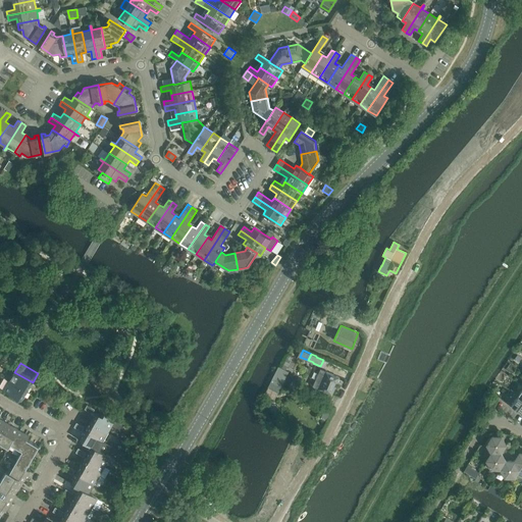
[(511,373),(515,368),(510,364),(506,369),(511,373)]
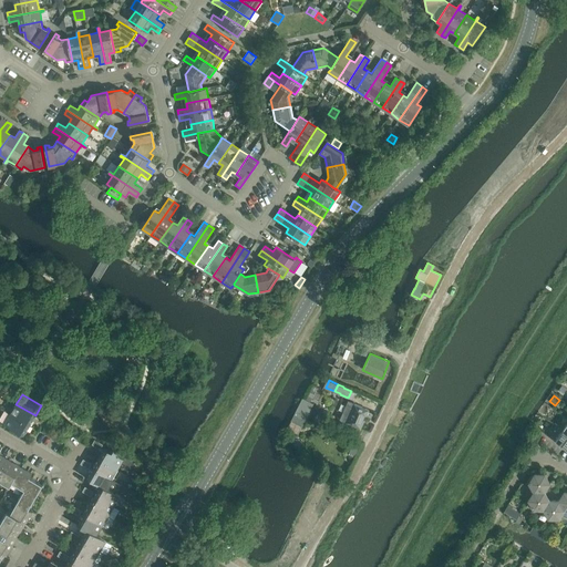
[(302,398),(291,421),(299,425),(311,402),(302,398)]
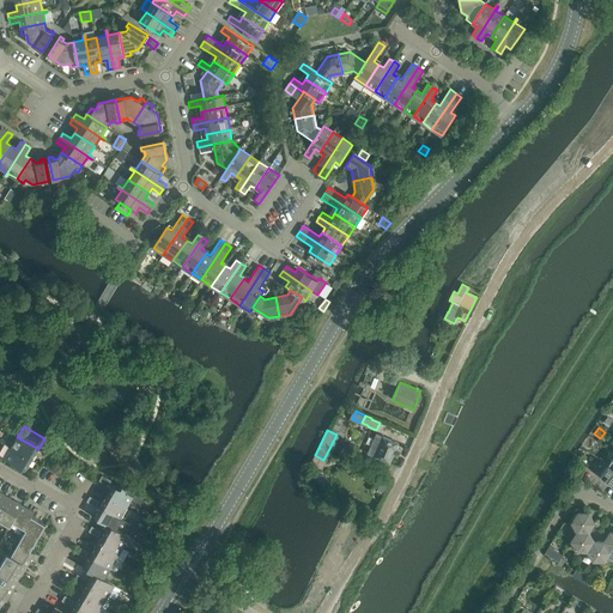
[(371,447),(368,455),(370,456),(389,465),(399,443),(376,434),(371,447)]
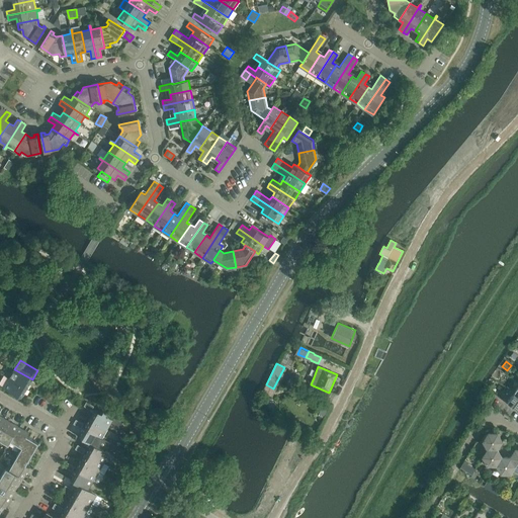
[(32,379),(14,369),(9,378),(27,389),(32,379)]
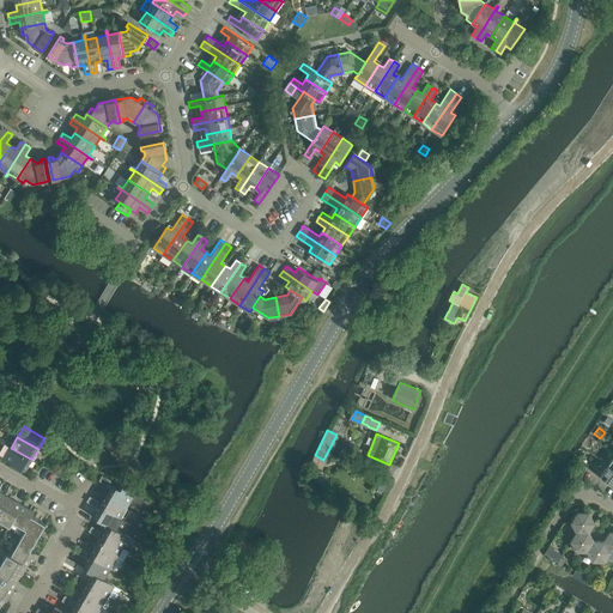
[(5,459),(25,471),(32,460),(11,448),(5,459)]
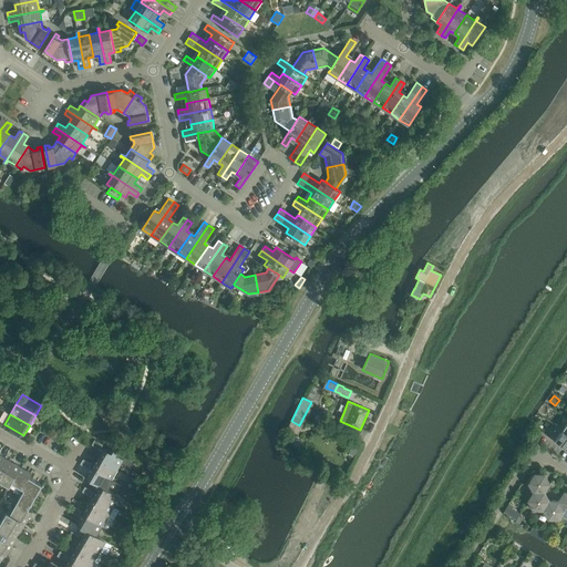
[(555,441),(566,449),(566,433),(563,430),(555,441)]
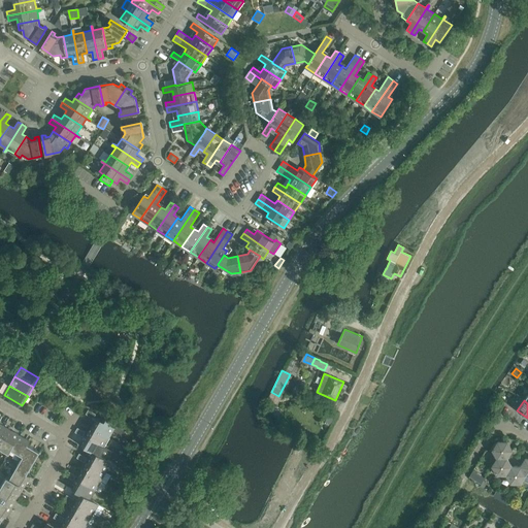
[(126,429),(104,416),(102,420),(97,418),(92,427),(110,437),(113,431),(122,435),(126,429)]
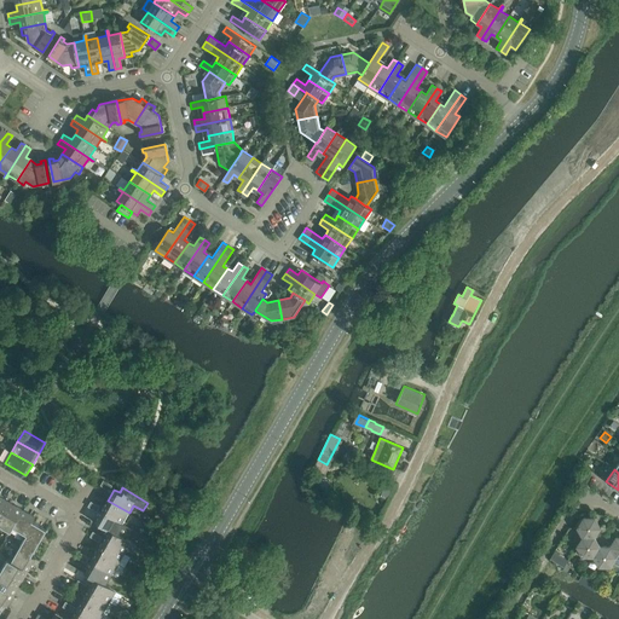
[(0,520),(11,503),(0,497),(0,520)]
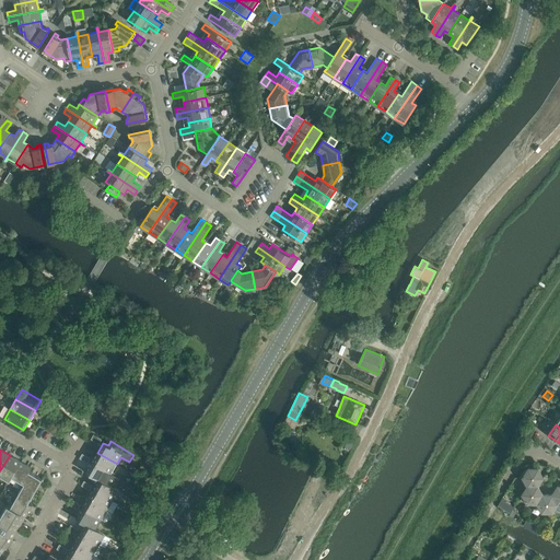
[(92,462),(111,474),(117,464),(97,453),(92,462)]
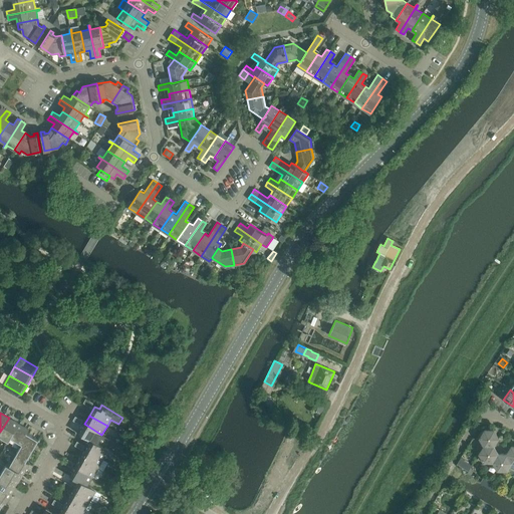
[(0,436),(9,441),(11,438),(10,438),(19,424),(9,418),(0,432),(0,436)]
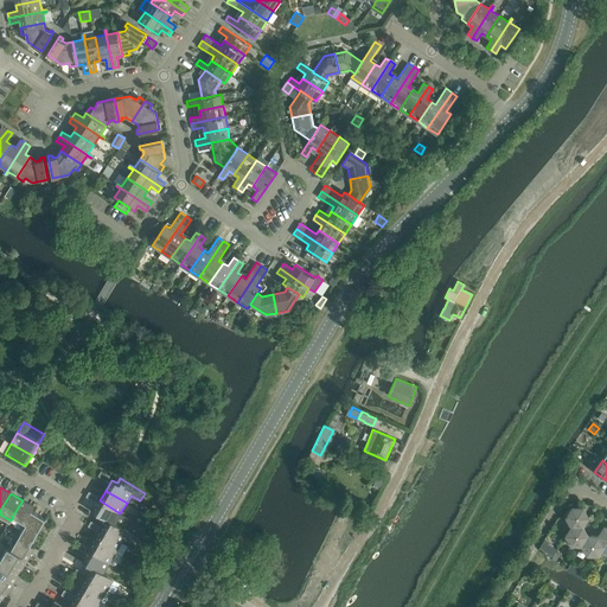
[(26,525),(11,550),(27,560),(34,548),(31,545),(45,519),(32,511),(34,508),(23,500),(12,517),(13,517),(26,525)]
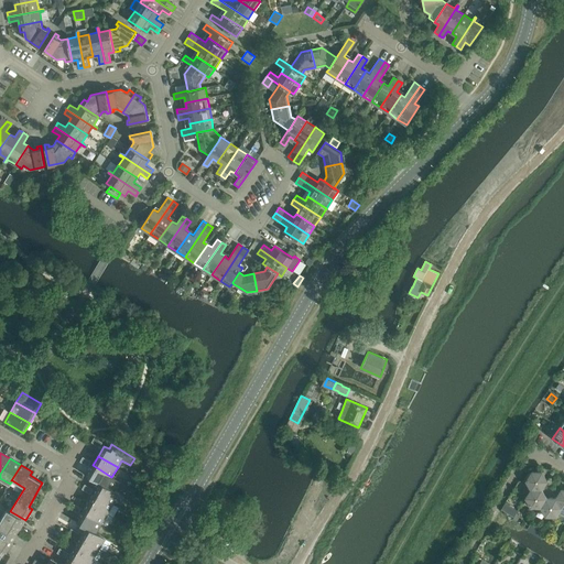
[(87,476),(100,484),(106,487),(106,486),(111,477),(93,465),(87,476)]
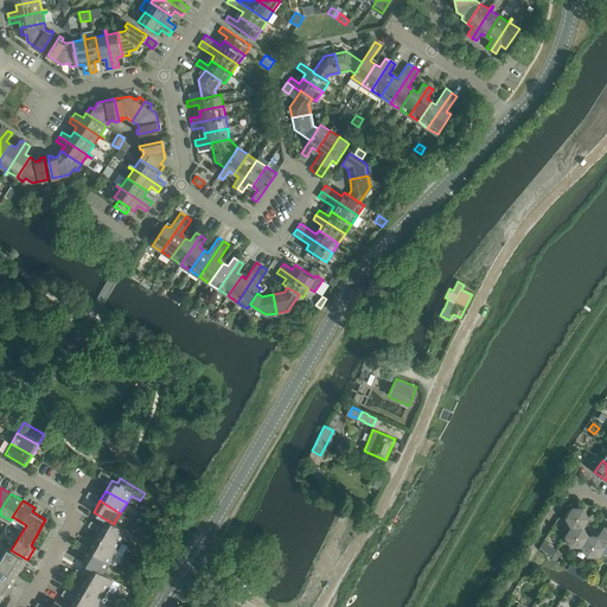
[(567,517),(572,526),(583,526),(588,517),(583,508),(572,508),(567,517)]
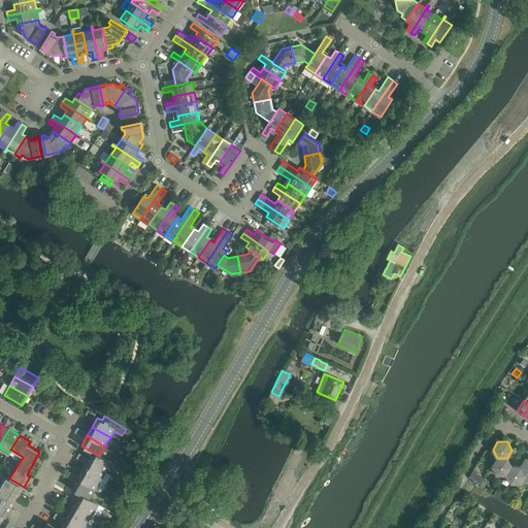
[(111,462),(99,455),(99,456),(94,453),(89,461),(106,472),(111,462)]
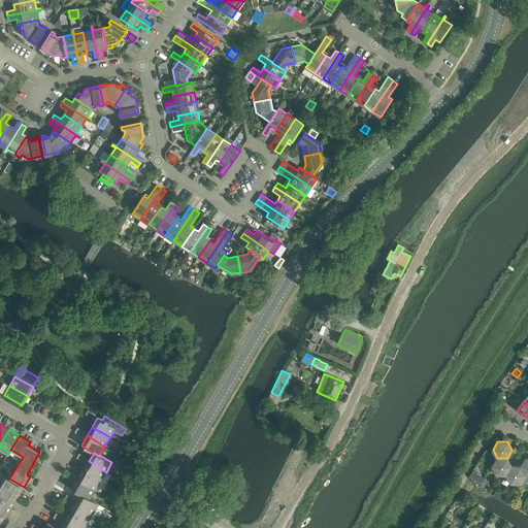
[(497,474),(506,474),(512,466),(507,458),(497,458),(492,466),(497,474)]
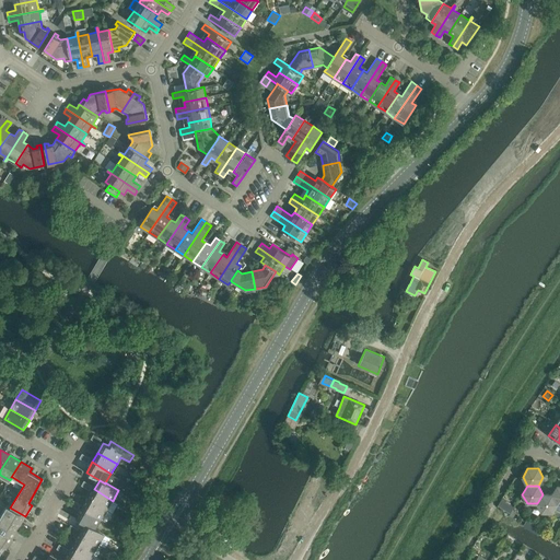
[(88,499),(107,510),(113,501),(94,489),(88,499)]
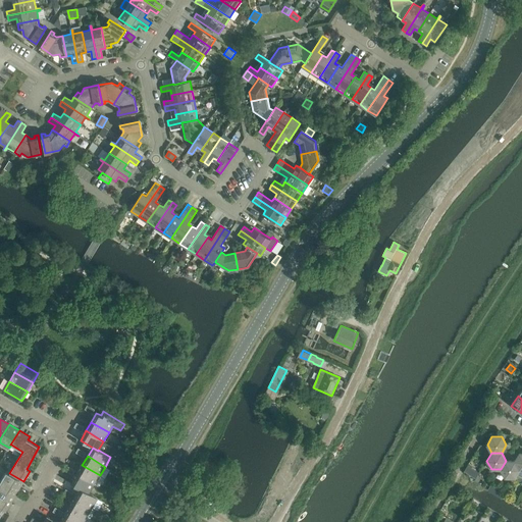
[(125,460),(120,462),(120,463),(127,467),(128,466),(132,465),(127,458),(125,460)]
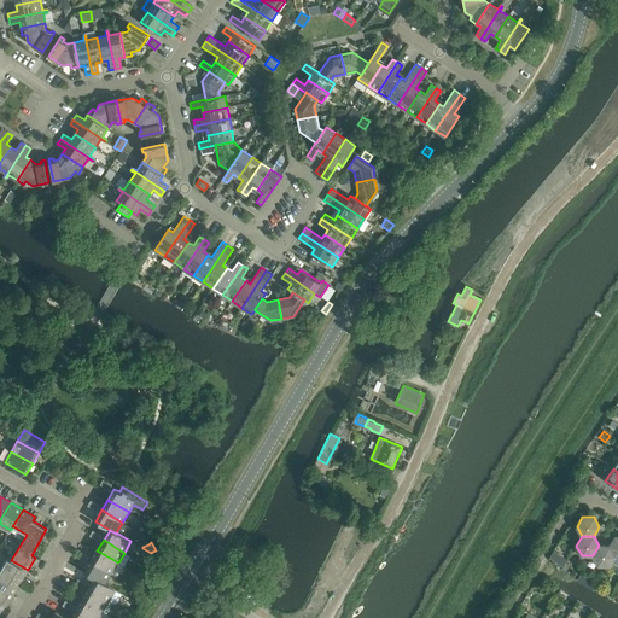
[(608,565),(611,563),(614,557),(610,546),(599,546),(593,555),(598,565),(608,565)]
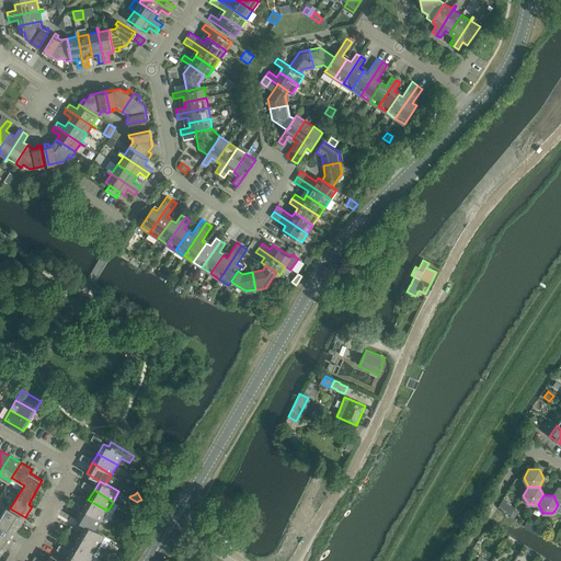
[(82,510),(102,521),(107,511),(88,500),(82,510)]
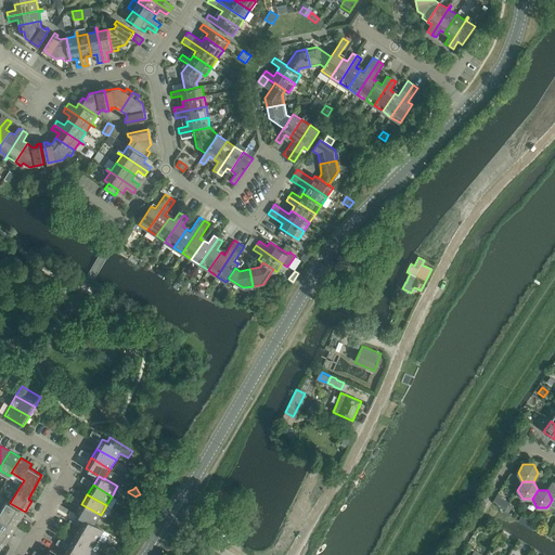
[(498,494),(493,501),(506,507),(510,502),(498,494)]
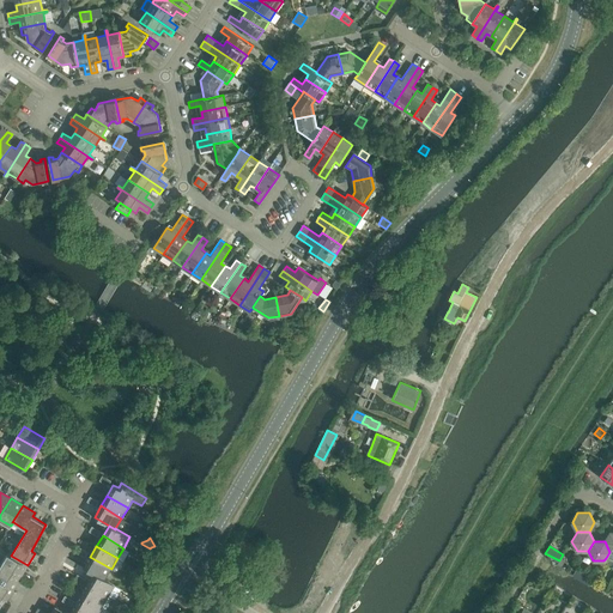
[(11,556),(7,553),(0,565),(20,577),(28,565),(11,556)]
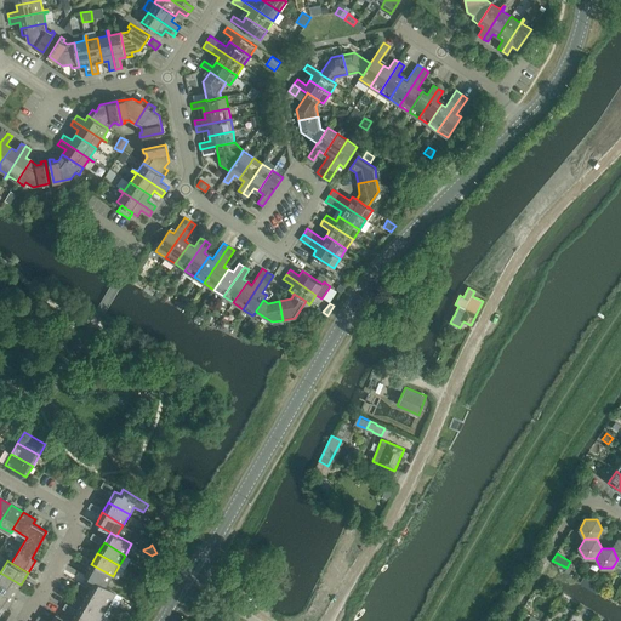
[(85,575),(95,581),(96,581),(106,587),(107,587),(113,576),(91,564),(85,575)]
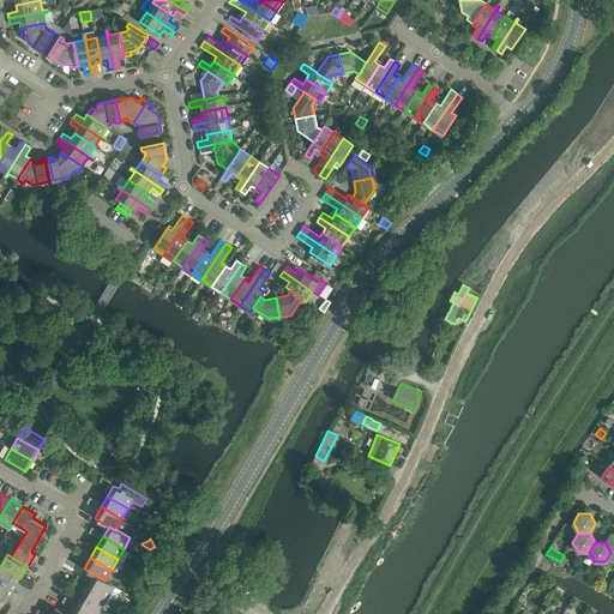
[(0,566),(0,582),(14,590),(20,578),(0,566)]
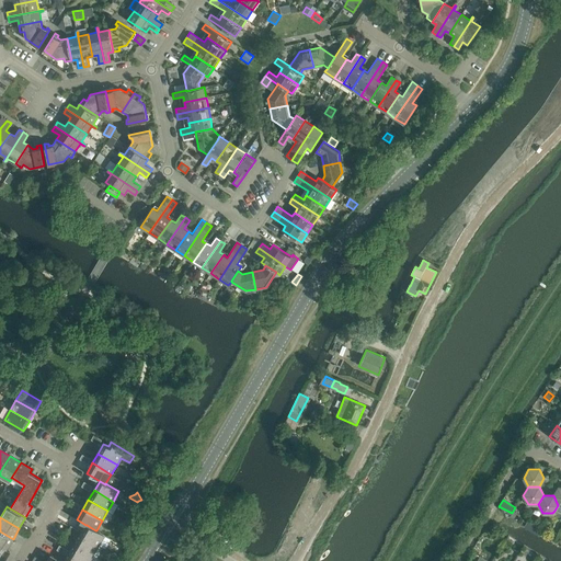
[(105,536),(96,530),(95,530),(87,525),(86,525),(80,535),(100,546),(105,536)]
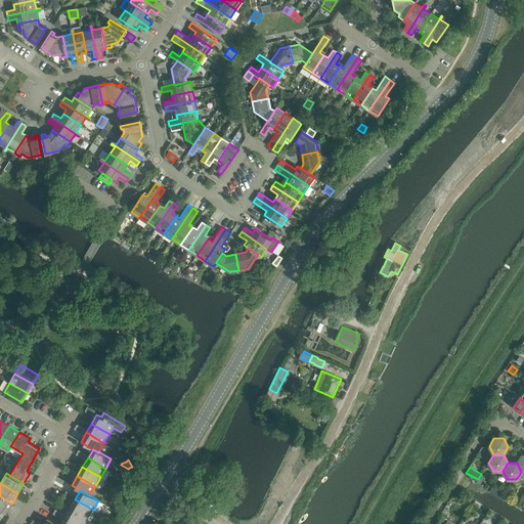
[(0,515),(2,512),(6,514),(12,504),(0,496),(0,515)]
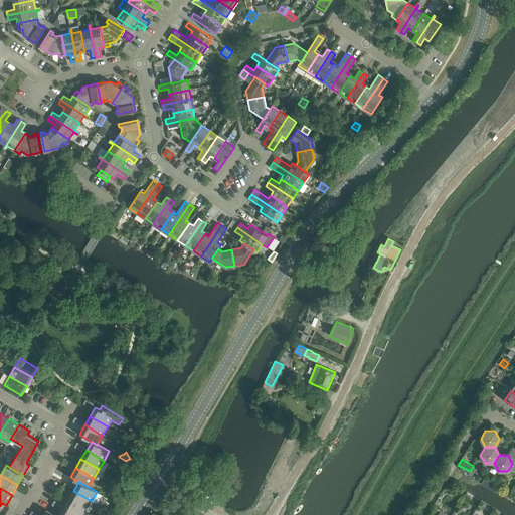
[(68,500),(87,510),(92,501),(73,491),(68,500)]
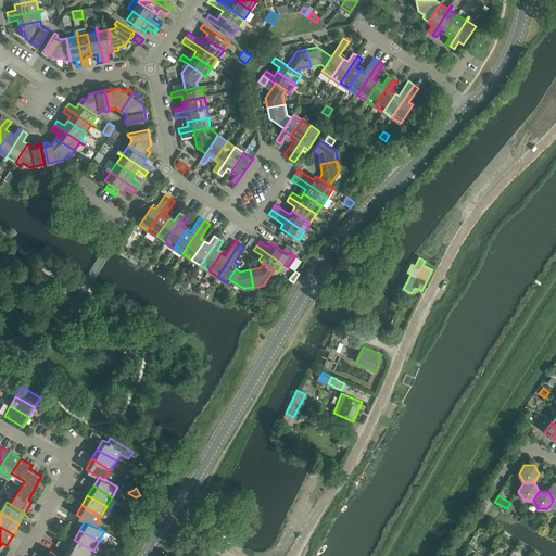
[(68,548),(80,555),(89,555),(93,551),(74,540),(68,548)]
